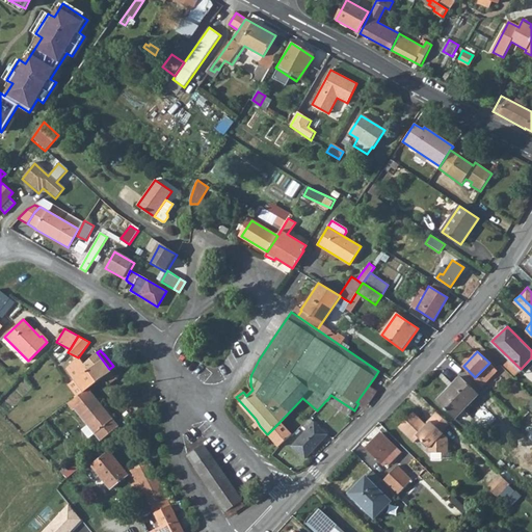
[(97,352),(84,364),(98,380),(104,377),(105,378),(112,374),(109,369),(97,352)]
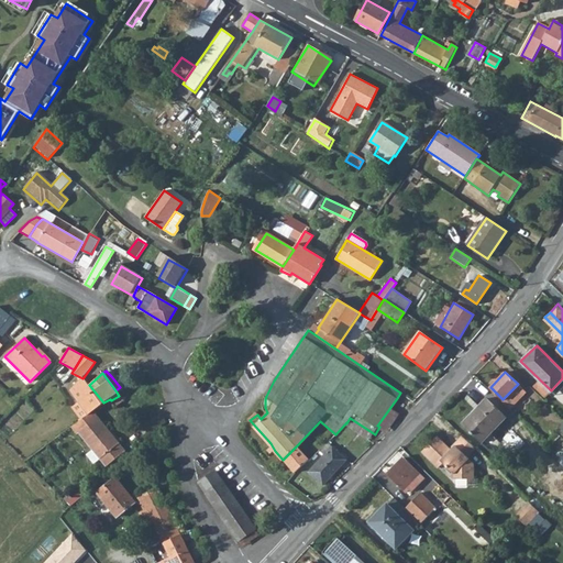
[(83,399),(79,403),(87,414),(92,410),(103,403),(89,385),(84,377),(83,378),(74,388),(83,399)]
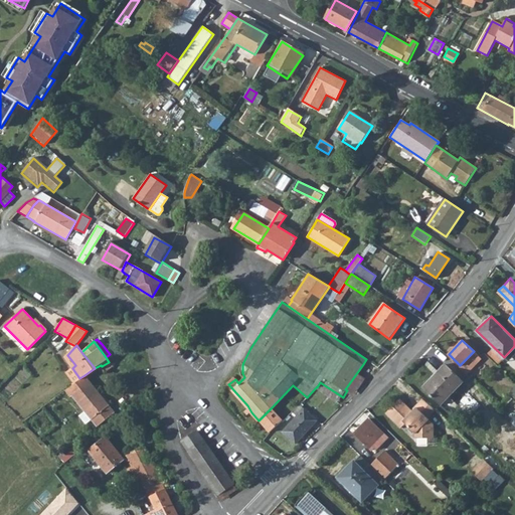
[(460,365),(458,366),(467,375),(482,359),(474,351),(460,365)]
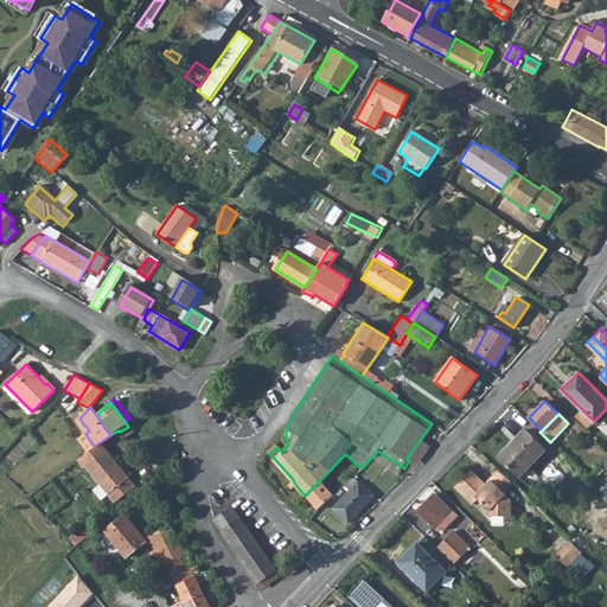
[(128,427),(120,432),(125,439),(133,432),(128,427)]
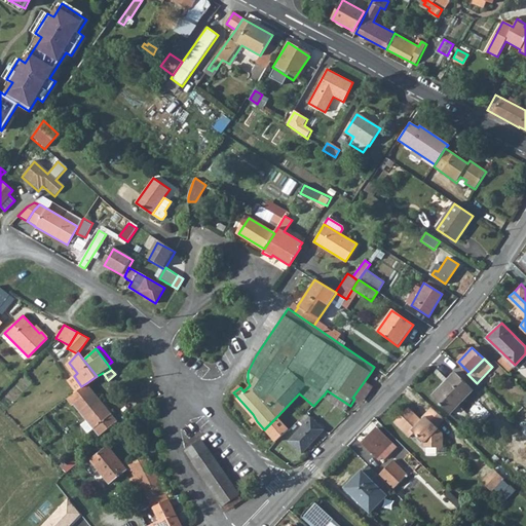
[(371,372),(352,398),(354,399),(361,403),(378,377),(371,372)]
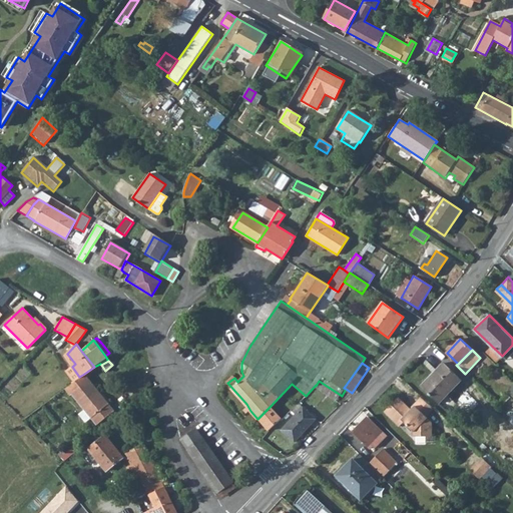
[(443,363),(436,369),(454,387),(461,380),(443,363)]
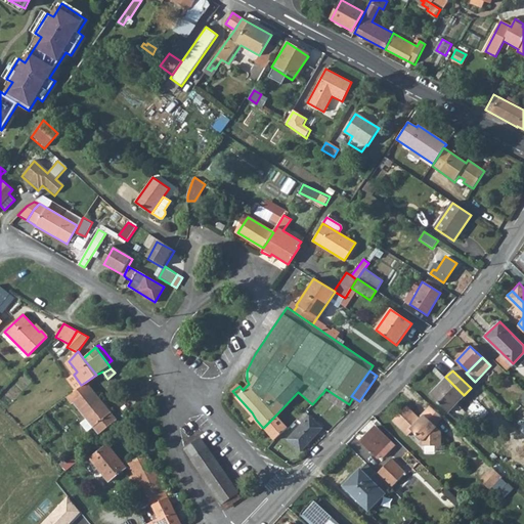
[(74,375),(67,380),(75,390),(81,385),(74,375)]
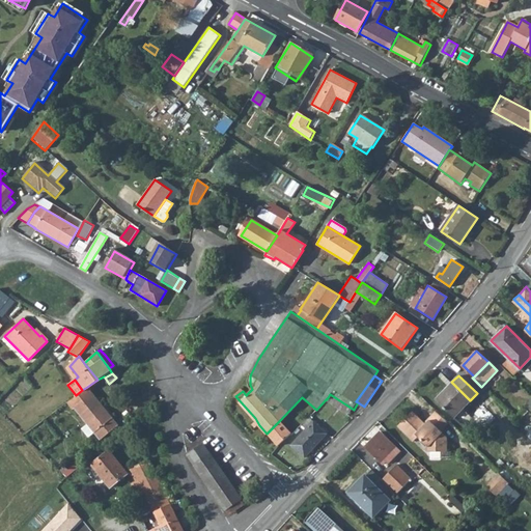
[(470,400),(451,382),(435,399),(453,418),(470,400)]
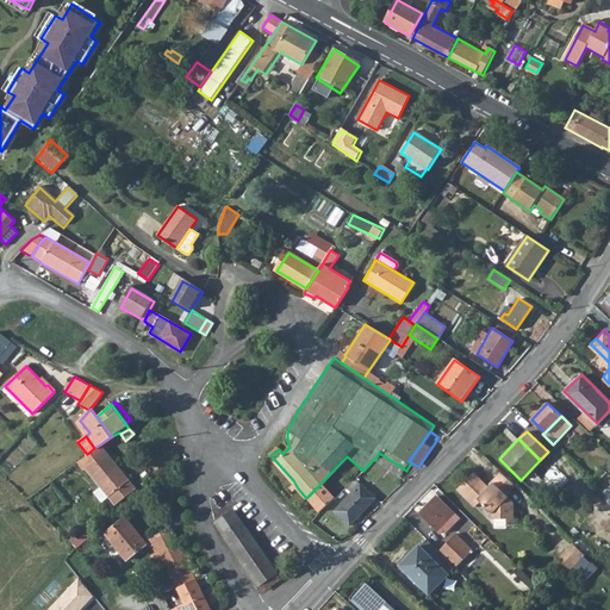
[(100,444),(94,448),(87,454),(79,460),(83,467),(85,467),(114,504),(135,489),(100,444)]
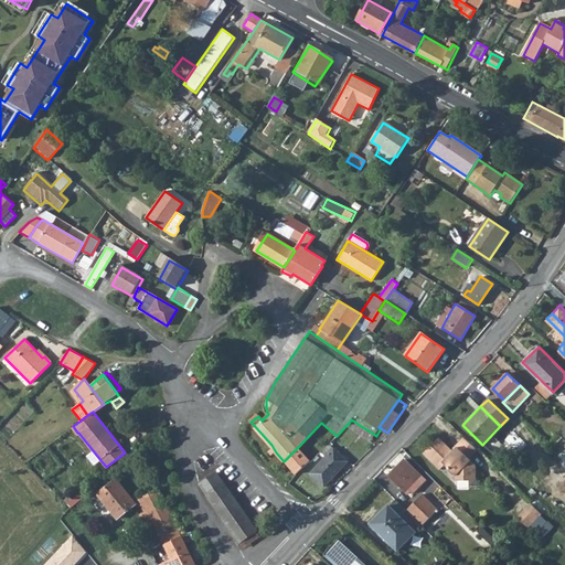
[(451,448),(450,446),(437,433),(422,449),(438,466),(444,460),(455,471),(455,478),(475,478),(473,461),(468,456),(456,444),(451,448)]
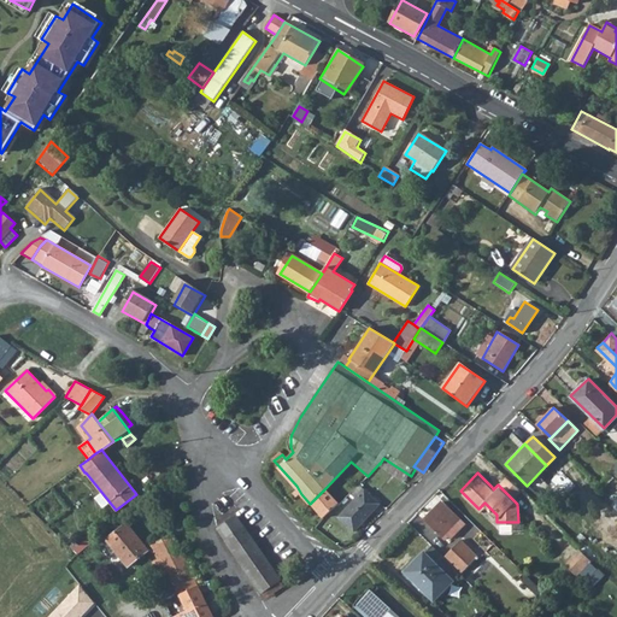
[(503,475),(492,487),(493,489),(498,485),(511,498),(518,491),(503,475)]
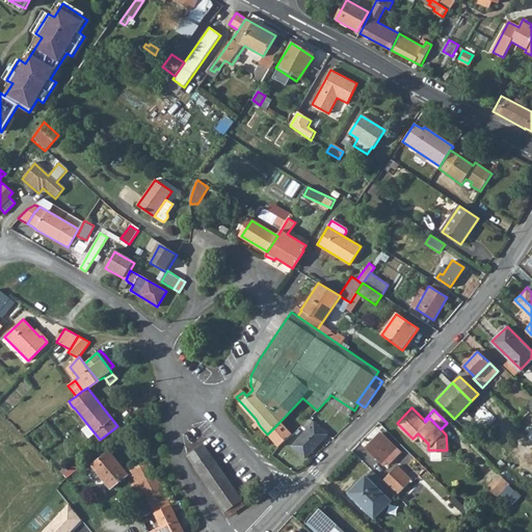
[(281,421),(267,434),(278,446),(292,432),(281,421)]
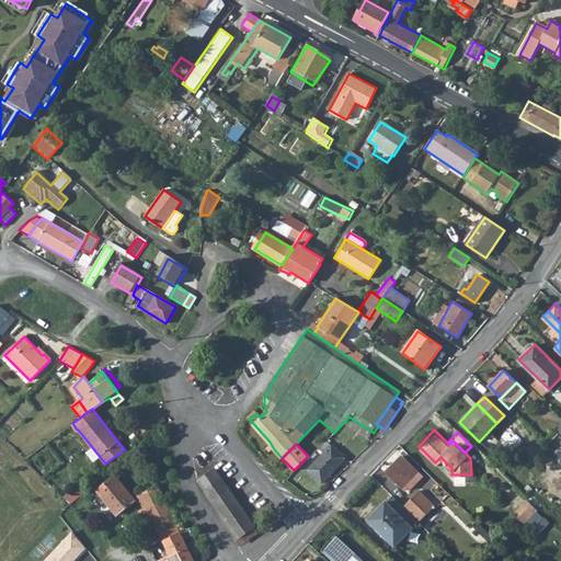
[(332,445),(308,470),(321,482),(345,458),(332,445)]
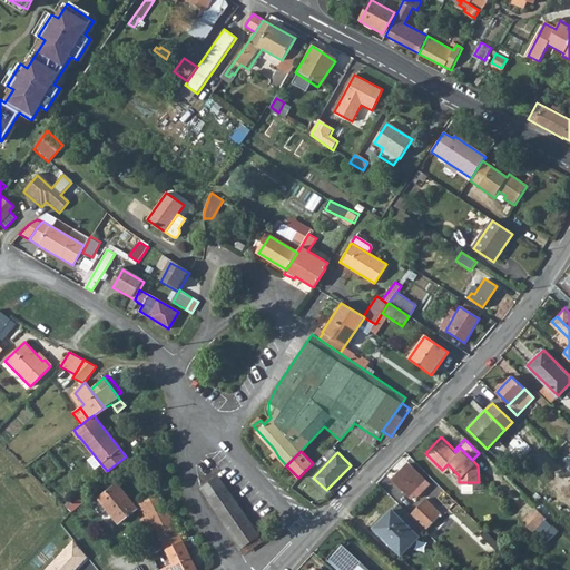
[(556,461),(549,468),(563,481),(569,474),(556,461)]
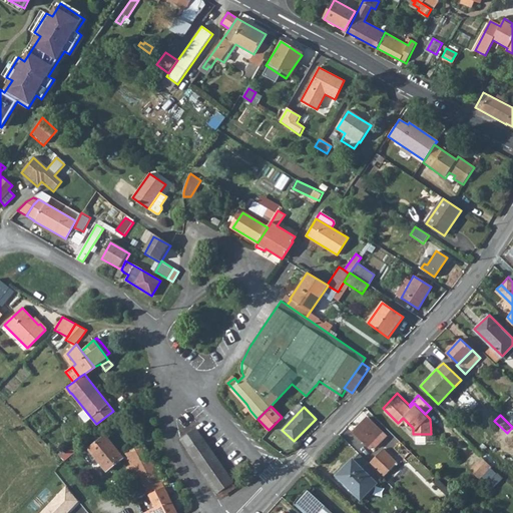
[(352,433),(365,445),(369,442),(381,430),(367,417),(352,433)]
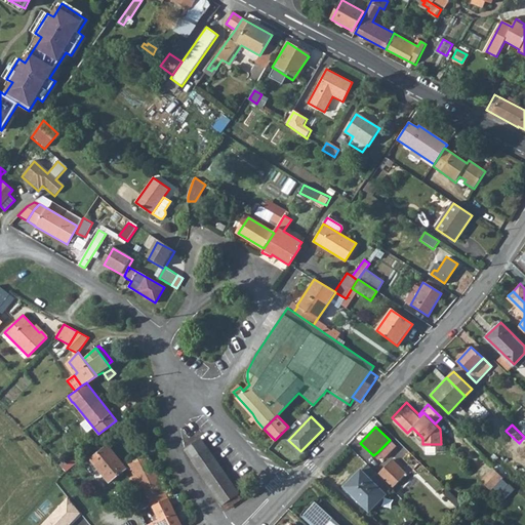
[(186,448),(223,503),(228,500),(233,497),(238,493),(215,460),(201,438),(186,448)]
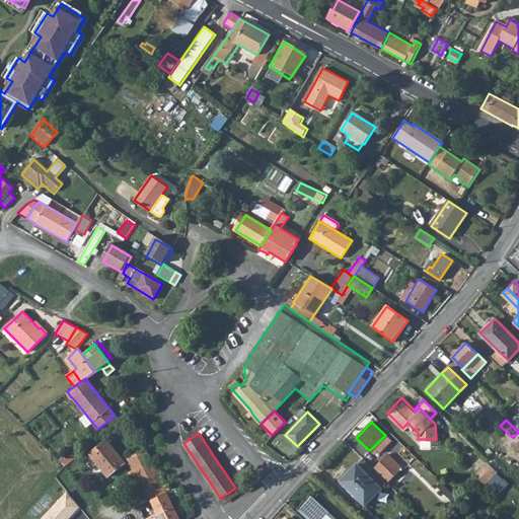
[(106,440),(89,454),(107,476),(124,462),(106,440)]
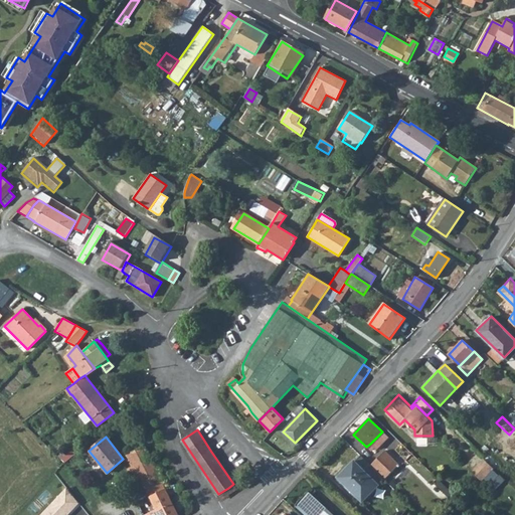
[(144,446),(126,455),(132,467),(150,458),(144,446)]
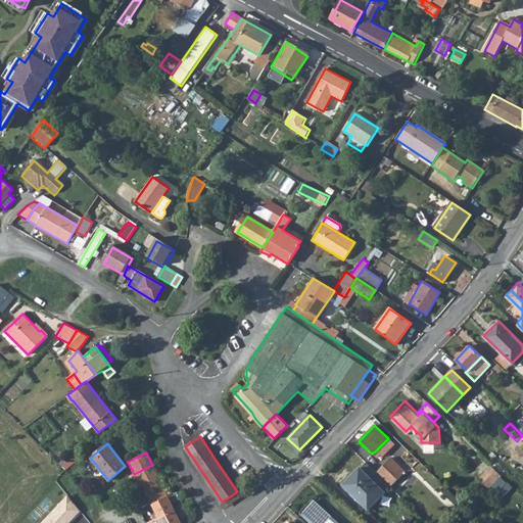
[(389,459),(386,461),(400,474),(403,472),(389,459)]
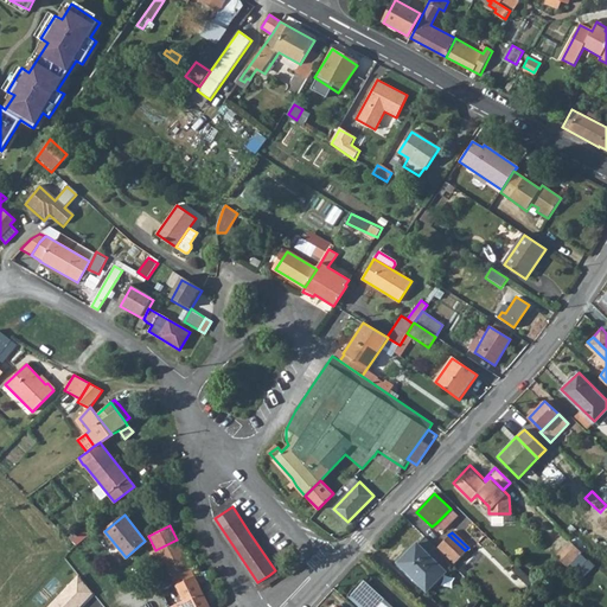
[(448,535),(435,549),(452,564),(465,550),(448,535)]
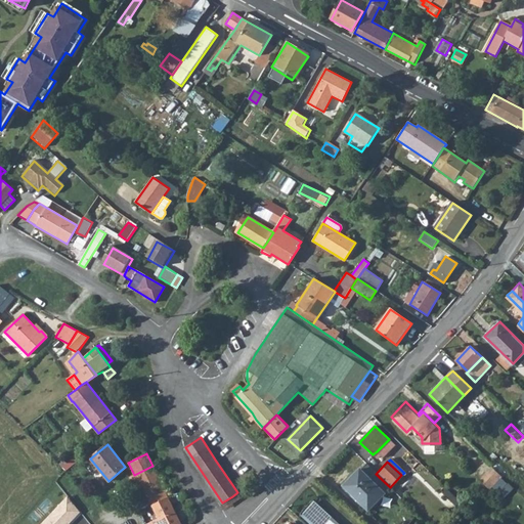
[(364,463),(343,486),(368,511),(390,487),(376,474),(368,467),(364,463)]
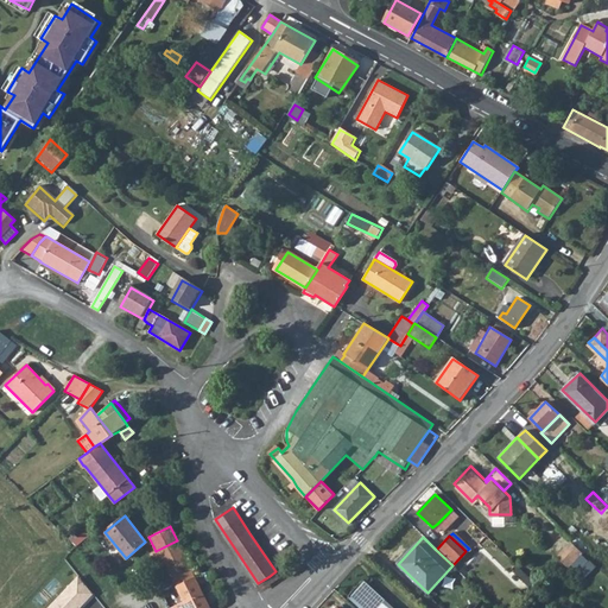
[(581,551),(569,539),(555,553),(567,565),(581,551)]
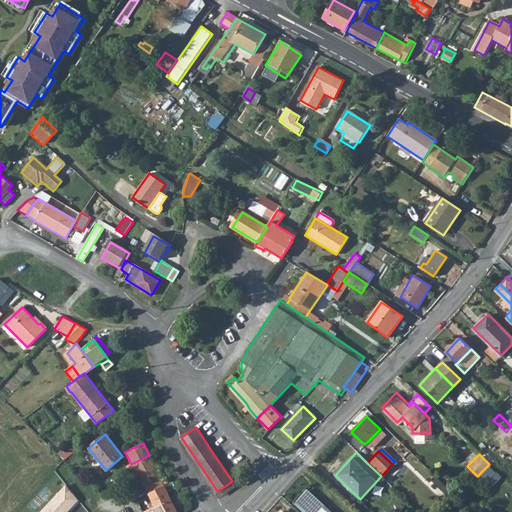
[(149,455),(131,464),(135,472),(138,471),(149,493),(163,486),(149,455)]
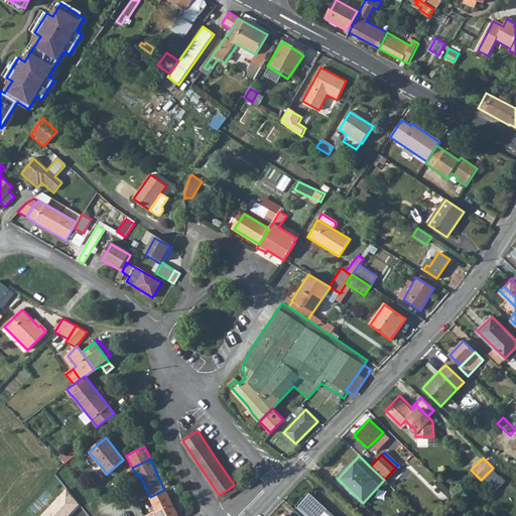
[(68,489),(59,497),(73,510),(79,503),(68,489)]
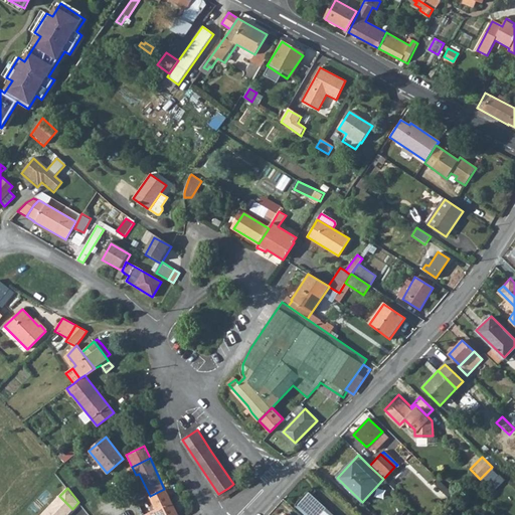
[(156,509),(143,514),(176,514),(164,489),(150,496),(156,509)]
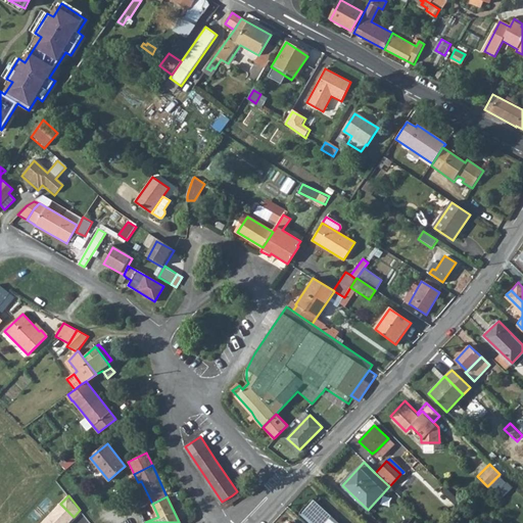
[(311,522),(341,522),(316,498),(301,514),(311,522)]
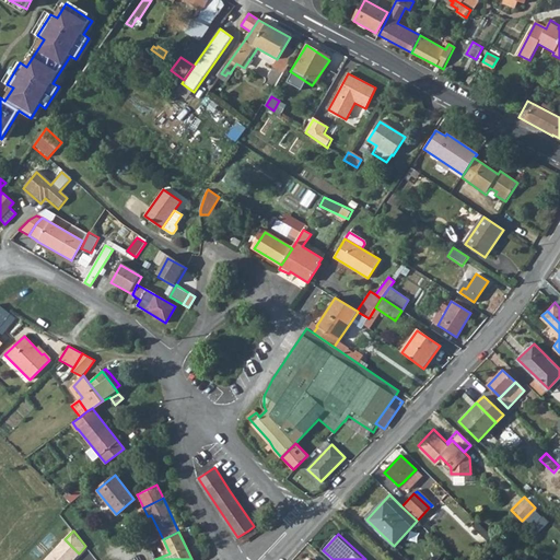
[(65,539),(45,559),(72,559),(79,553),(65,539)]
